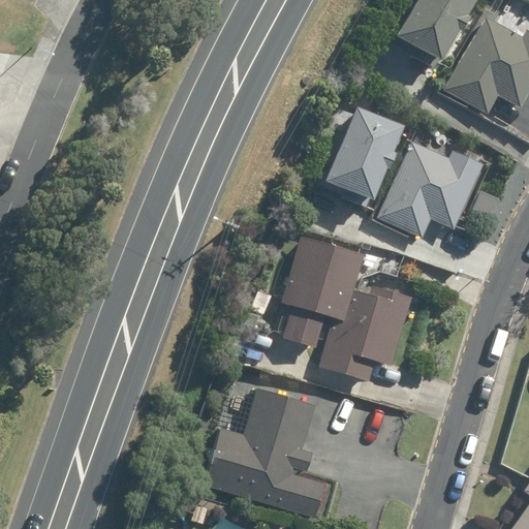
[(407,0),(387,38),(413,52),(411,56),(433,67),(438,58),(441,60),(458,29),(461,31),(468,16),(465,13),(472,0),(407,0)]
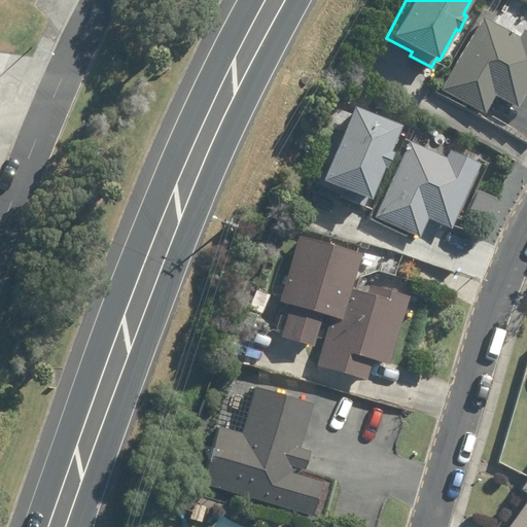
[(483,18),(443,90),(485,113),(495,95),(517,107),(526,89),(526,33),(523,32),(520,38),(483,18)]
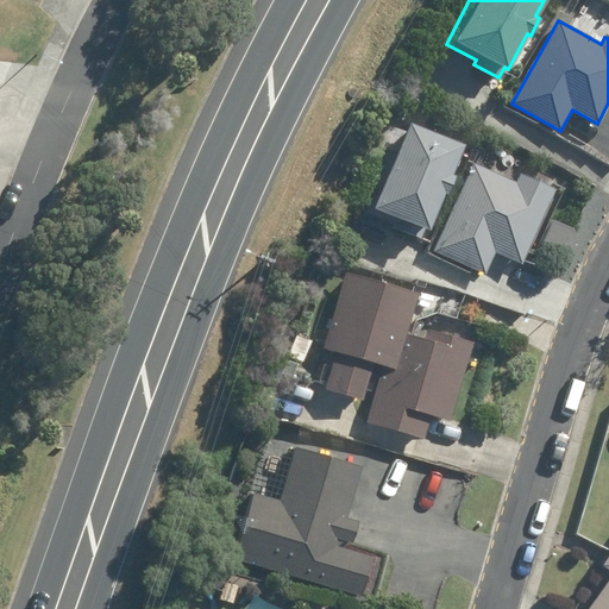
[(365,212),(395,224),(395,226),(420,238),(425,228),(426,230),(443,192),(446,194),(454,175),(450,174),(462,145),(412,124),(399,155),(390,151),(365,212)]
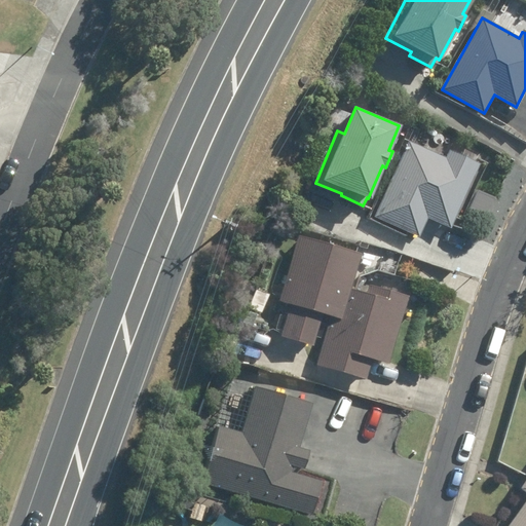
[(409,142),(375,217),(418,235),(426,218),(450,228),(480,162),(449,149),(445,158),(409,142)]
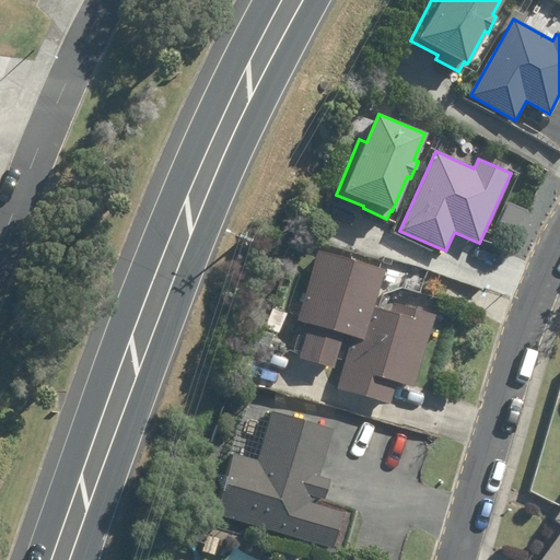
[(342,334),(352,337),(337,389),(389,404),(396,382),(412,386),(433,315),(392,303),(389,311),(373,306),(384,271),(318,252),(299,321),(310,324),(300,358),(334,368),(342,334)]
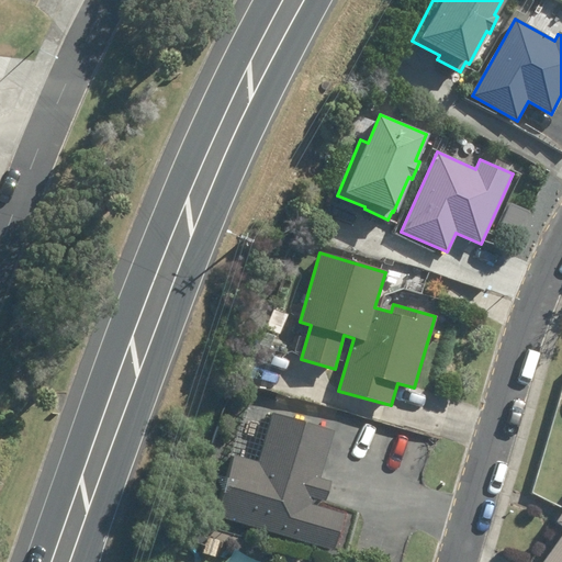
[(268,326),(265,339),(276,343),(279,330),(268,326)]
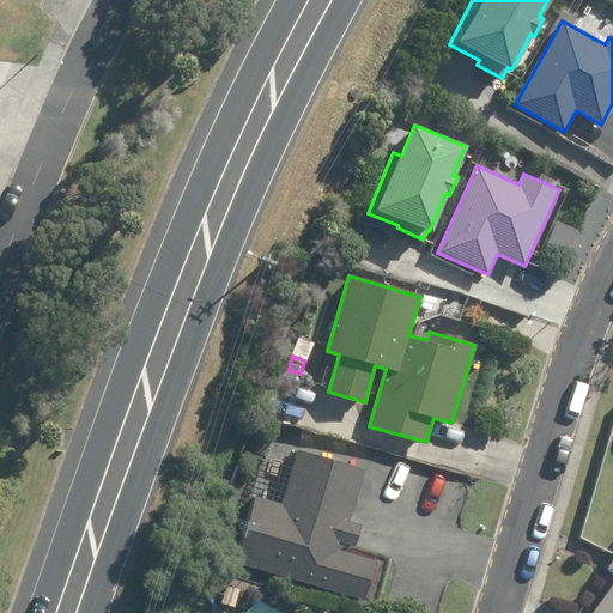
[(255,497),(236,563),(363,600),(375,562),(339,550),(340,544),(352,547),(359,525),(347,522),(363,469),(296,450),(279,505),(255,497)]
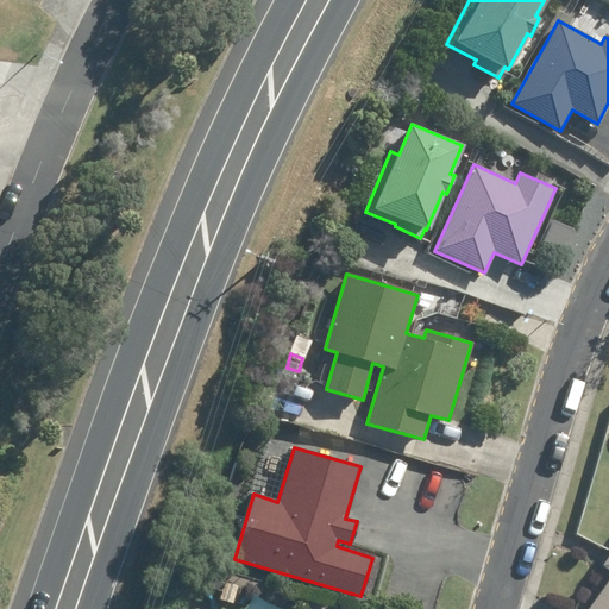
[(608,608),(608,556),(603,565),(608,570),(608,579),(588,608),(608,608)]
